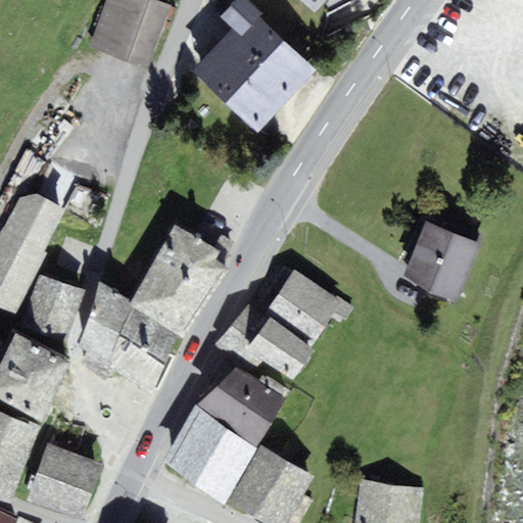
[(148,68),(171,5),(155,0),(106,0),(89,47),(148,68)]
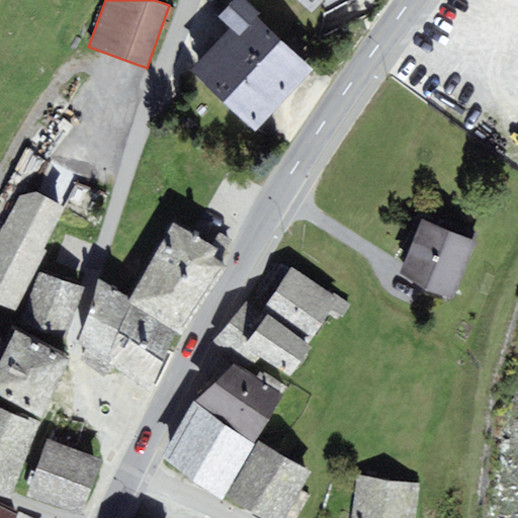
[(261,14),(246,0),(234,0),(219,16),(229,26),(239,36),(258,17),(261,14)]
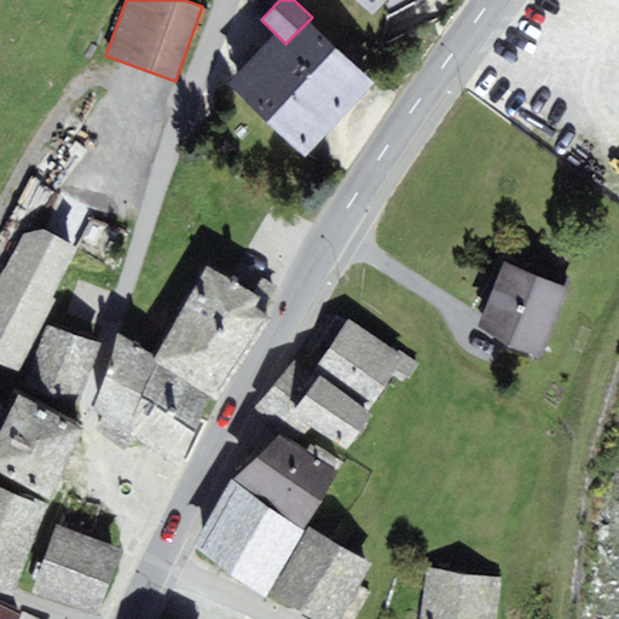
[(353,0),(372,18),(389,0),(353,0)]
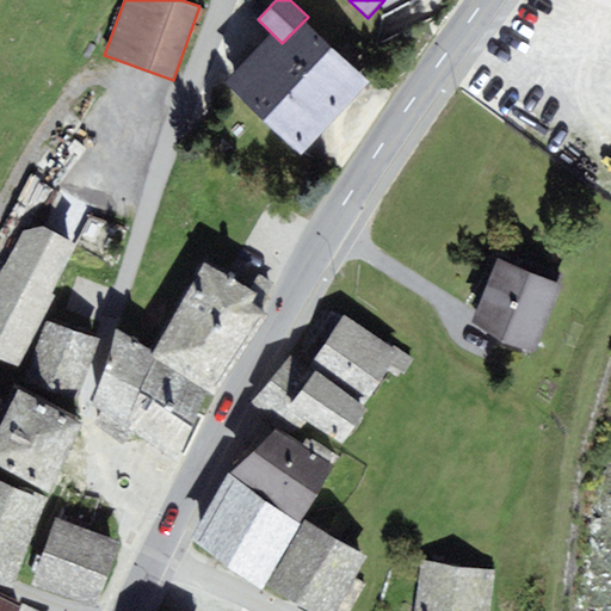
[(300,158),(369,81),(304,20),(282,43),(270,31),(226,82),(300,158)]
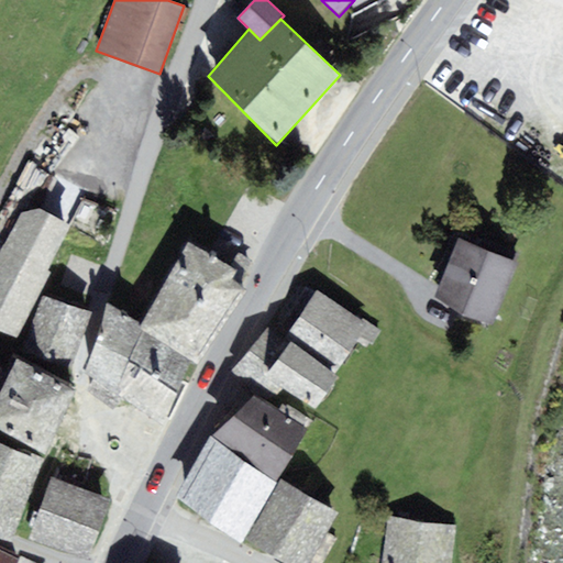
[(20,212),(0,252),(0,328),(17,338),(52,273),(47,271),(72,225),(40,208),(20,212)]
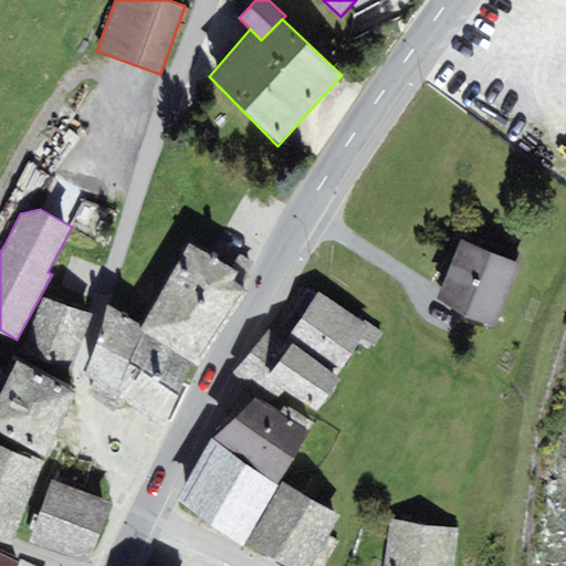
[(495,326),(522,265),(461,240),(436,301),(495,326)]
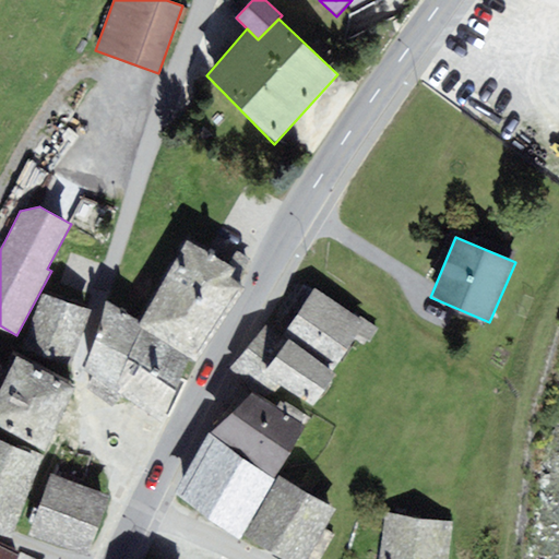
[(141,321),(138,326),(142,329),(190,359),(197,364),(248,290),(229,277),(236,270),(186,239),(154,290),(159,294),(141,321)]
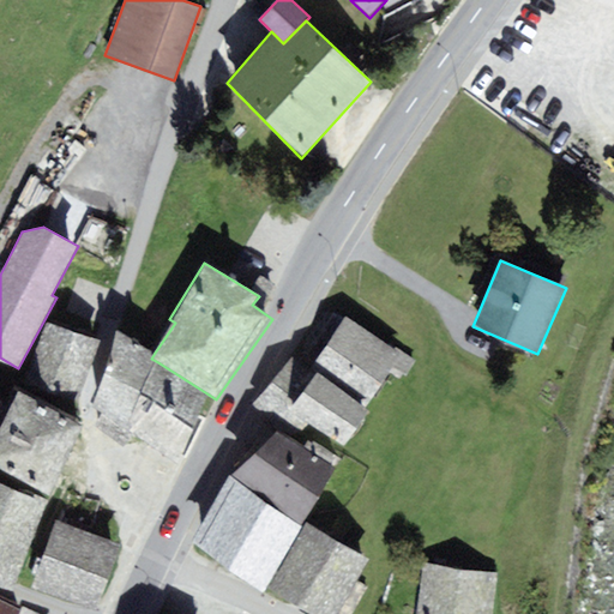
[(401,356),(344,317),(309,369),(317,374),(366,409),(392,368),(401,356)]
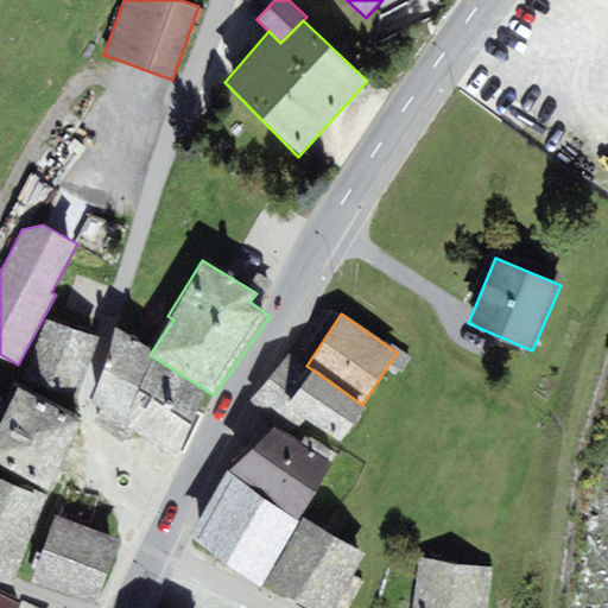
[(77,396),(97,339),(46,321),(25,377),(77,396)]
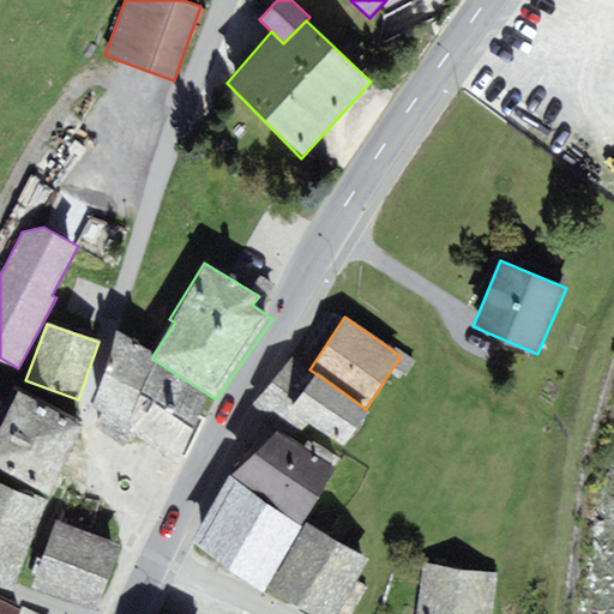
[(128,432),(156,361),(151,359),(155,353),(118,332),(94,408),(128,432)]
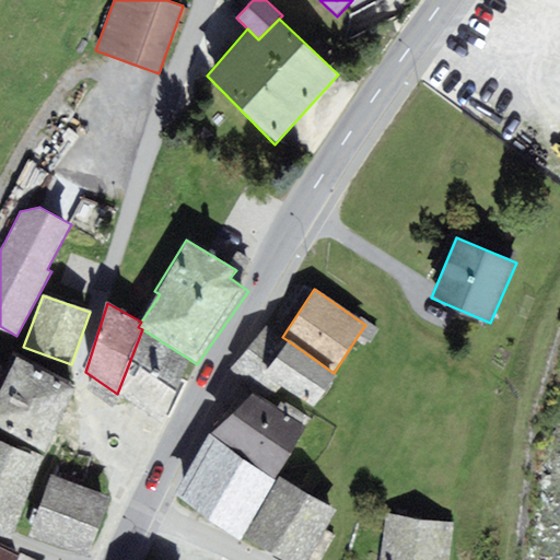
[(365,325),(358,336),(370,343),(380,329),(368,322),(365,325)]
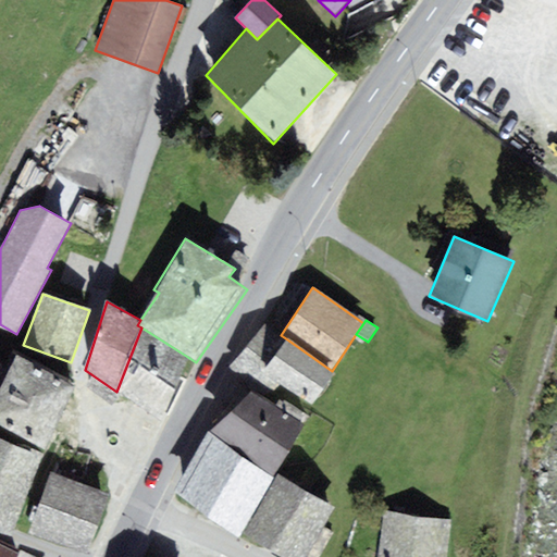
[(312,405),(335,373),(332,371),(287,339),(281,335),(267,325),(230,368),(269,397),(280,383),(312,405)]
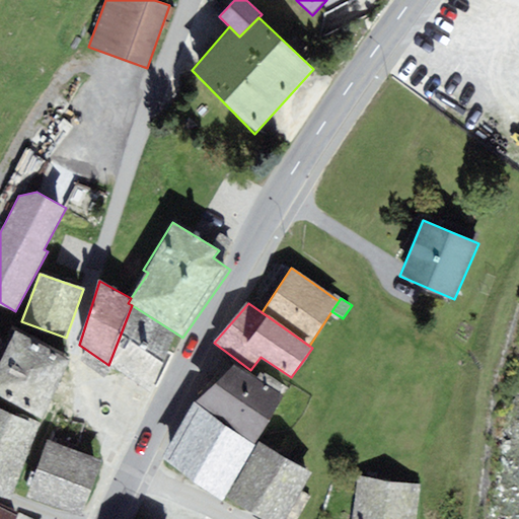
[(176,334),(132,305),(108,365),(150,394),(176,334)]
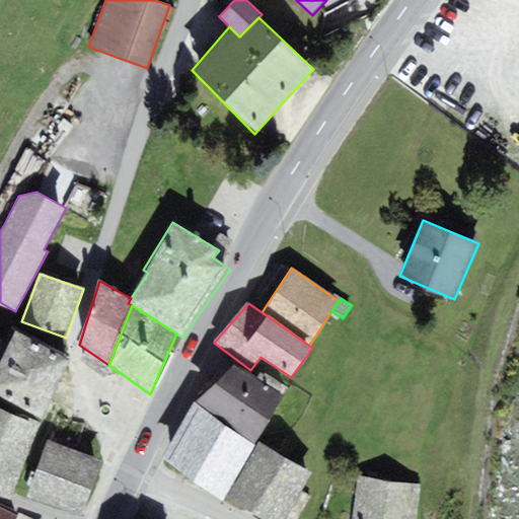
[(0,396),(44,420),(71,360),(15,330),(0,364),(0,396)]
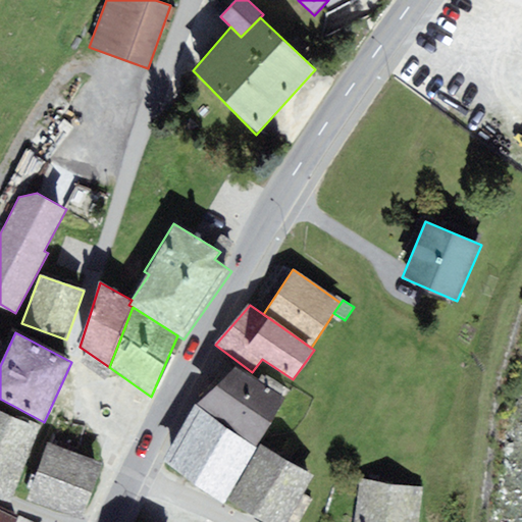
[(284,398),(235,367),(197,406),(256,447),(284,398)]
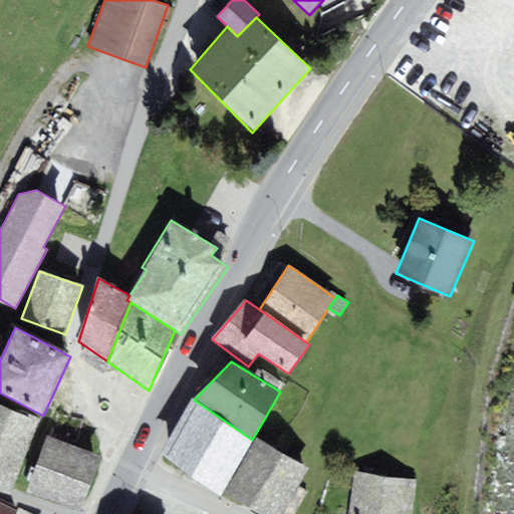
[(160,455),(220,497),(222,492),(254,442),(252,440),(194,400),(160,455)]
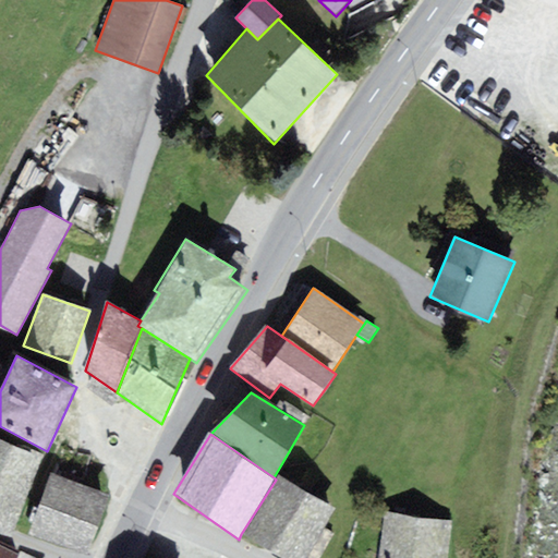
[(0,439),(0,532),(12,538),(43,458),(0,439)]
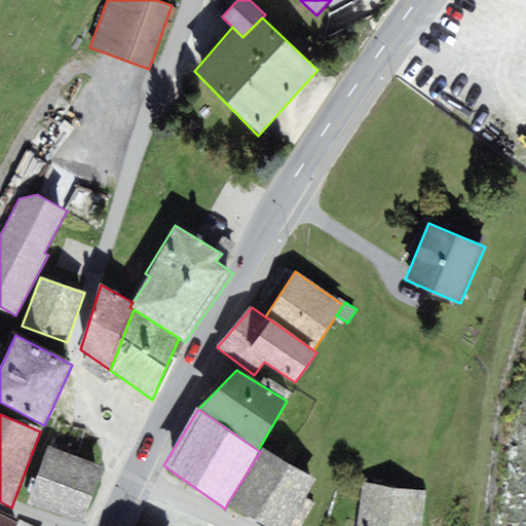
[(82,523),(103,466),(49,446),(26,504),(82,523)]
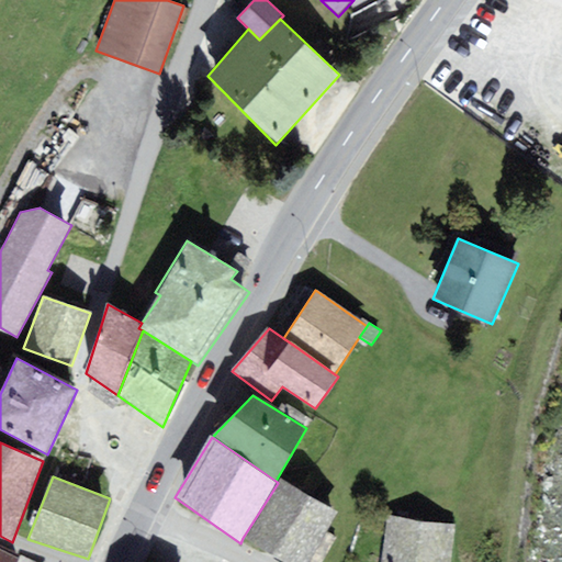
[(285,561),(310,561),(338,513),(280,479),(278,483),(243,538),(285,561)]
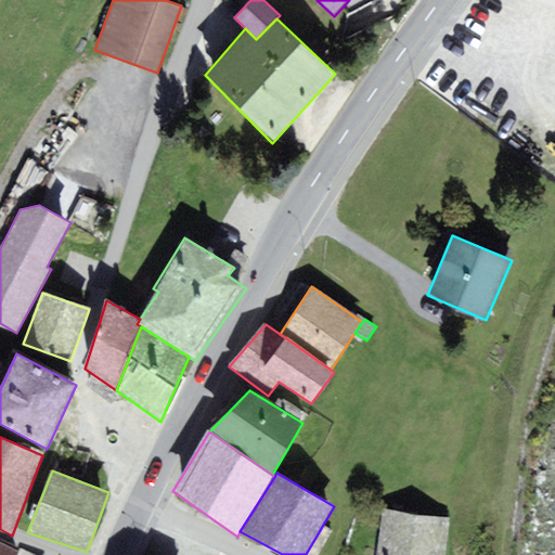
[(444,554),(450,518),(385,510),(378,554),(444,554)]
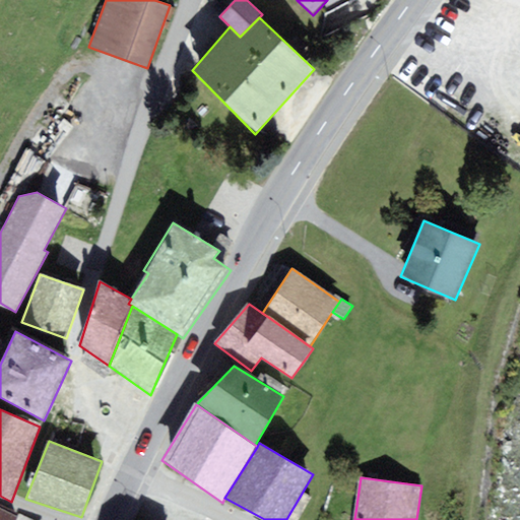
[(16,519),(18,516),(0,507),(0,519),(16,519)]
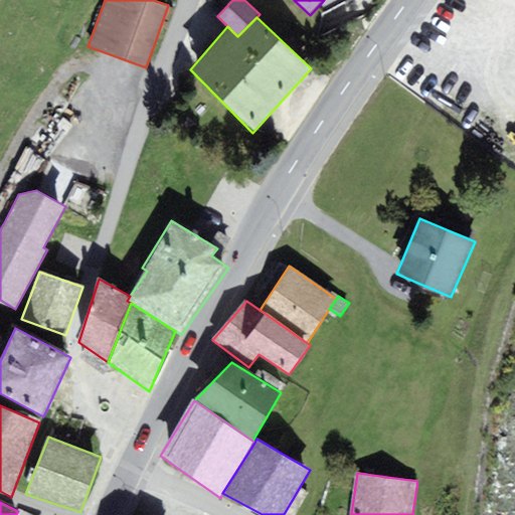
All buildings are outlined.
